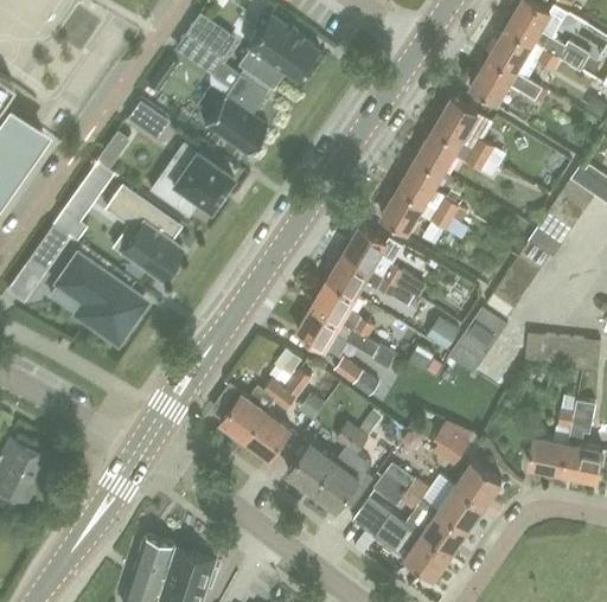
[(545,51),(560,59),(580,71),(589,55),(568,42),(566,47),(551,39),(567,13),(553,5),(549,12),(528,0),(519,0),(505,26),(532,43),(545,51)]
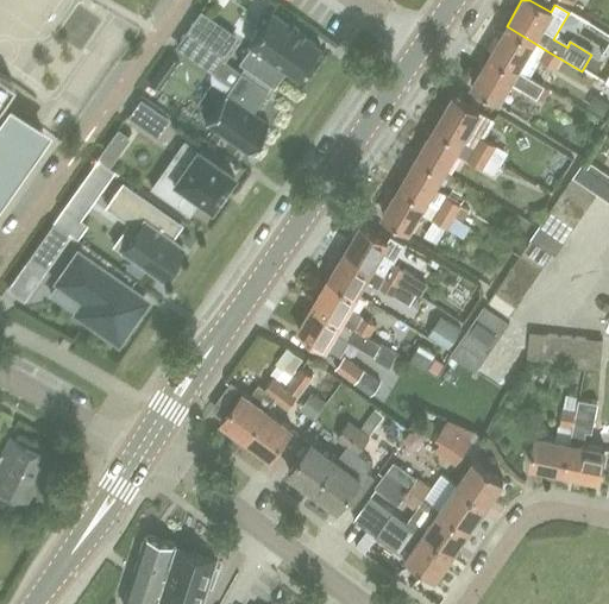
[(284,75),(297,85),(321,51),(270,16),(246,48),(249,50),(238,67),(272,92),(284,75)]
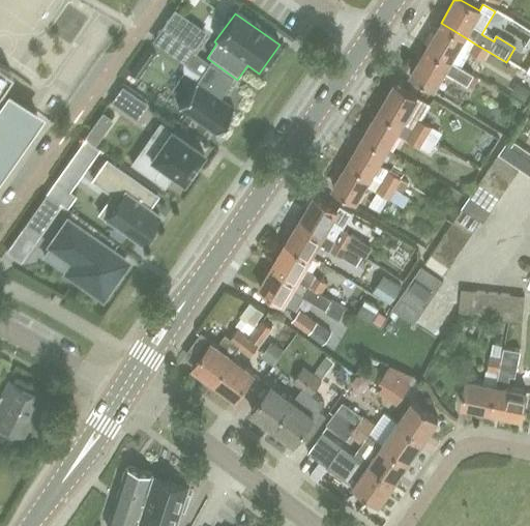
[(441,23),(425,49),(449,63),(465,37),(441,23)]
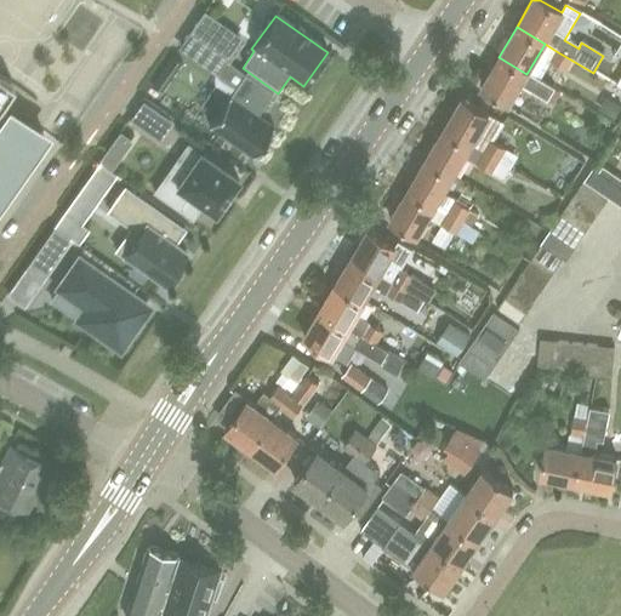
[(241,47),(220,32),(208,50),(229,64),(241,47)]
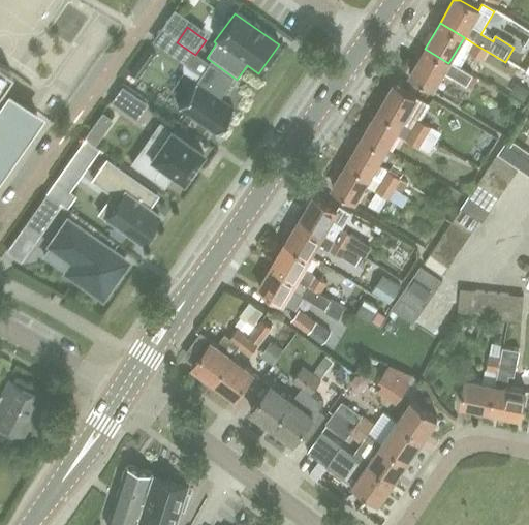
[(167,56),(183,66),(191,54),(194,56),(195,55),(177,42),(167,56)]
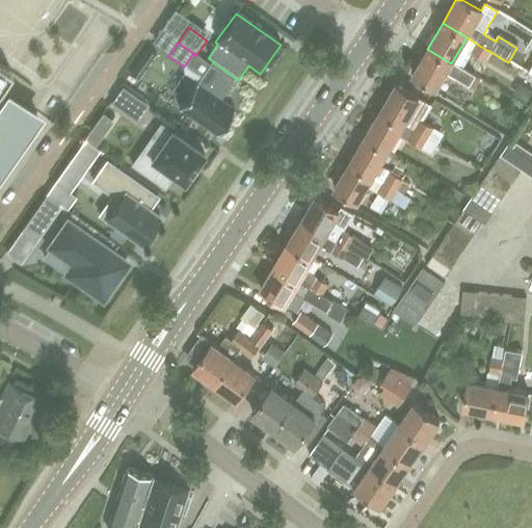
[(490,52),(478,45),(472,55),(484,62),(490,52)]
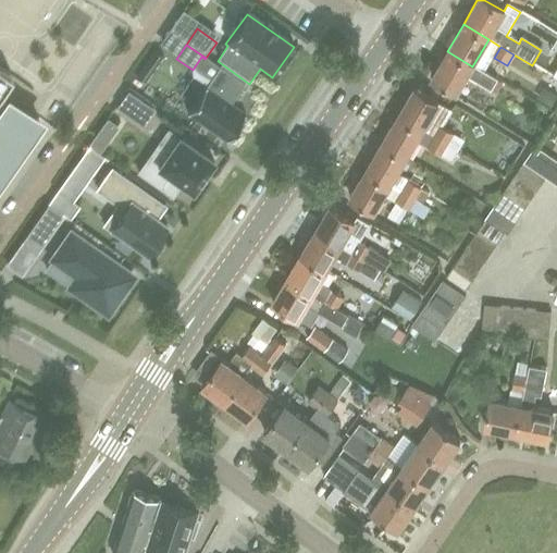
[(498,81),(472,66),(447,51),(432,78),(457,94),(466,77),(492,93),(498,81)]
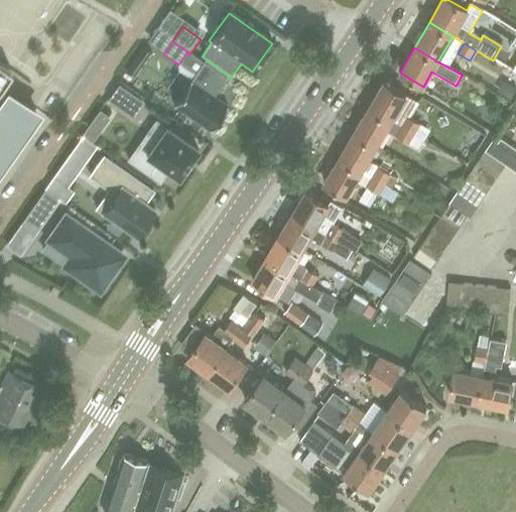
[(143,49),(126,74),(134,79),(151,54),(143,49)]
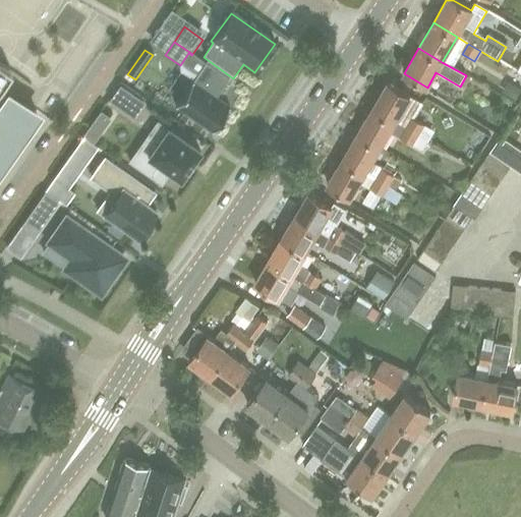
[(174,108),(212,133),(229,109),(216,99),(228,80),(206,64),(192,82),(191,82),(174,108)]
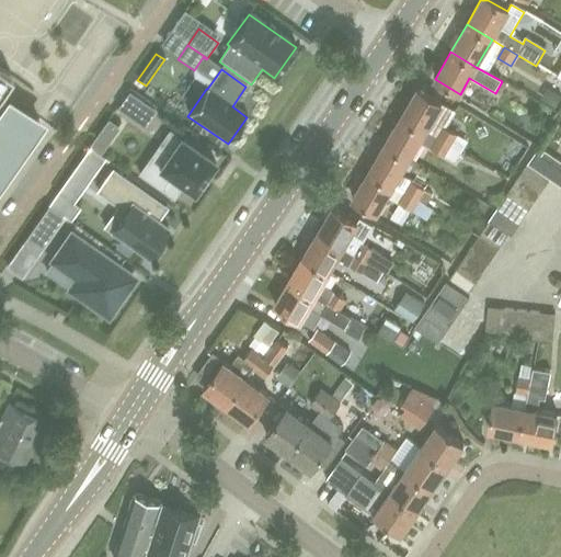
[(0,177),(38,122),(9,101),(8,103),(0,98),(0,97),(12,80),(0,71),(0,177)]
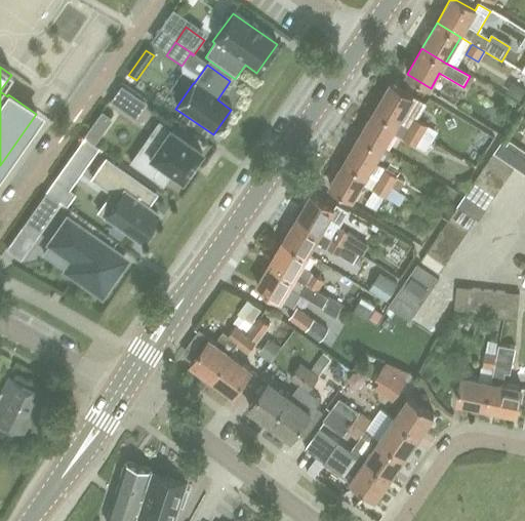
[(398,123),(413,97),(390,83),(374,109),(398,123)]
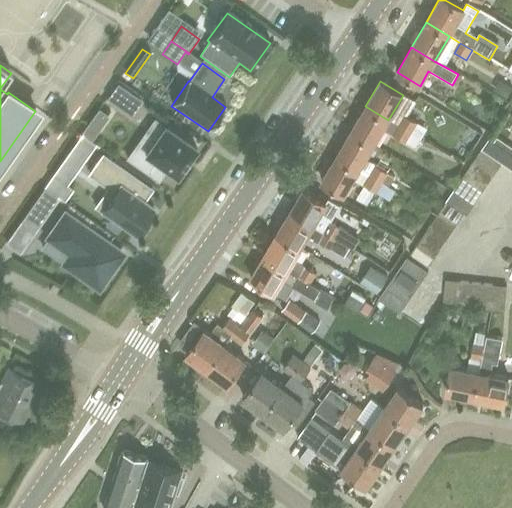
[(350,132),(373,145),(388,120),(365,106),(350,132)]
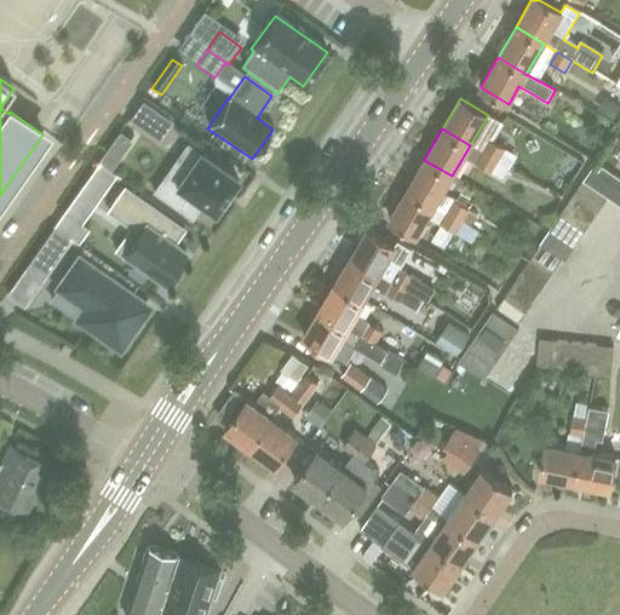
[(483,155),(498,164),(505,151),(491,143),(483,155)]
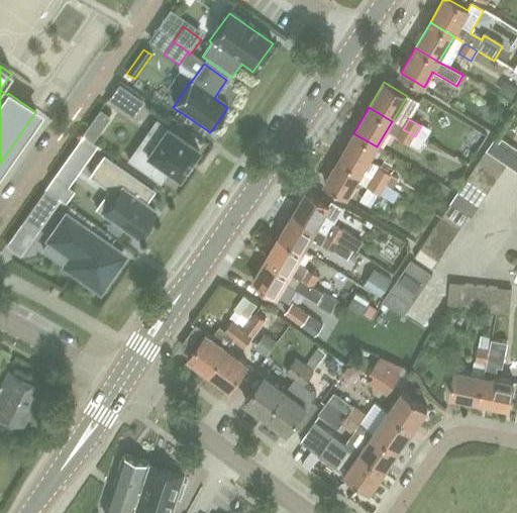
[(397,139),(409,146),(415,136),(403,129),(397,139)]
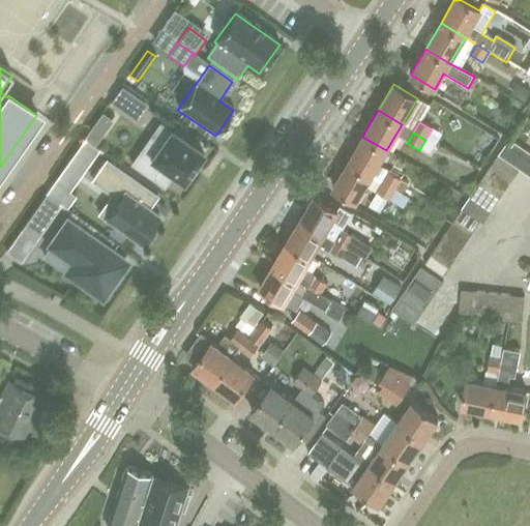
[(165,173),(181,185),(202,157),(169,135),(156,152),(146,145),(129,169),(155,186),(165,173)]
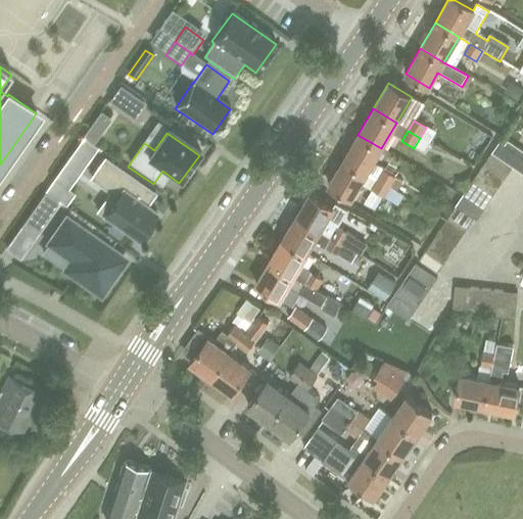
[(381,148),(358,135),(342,160),(366,174),(381,148)]
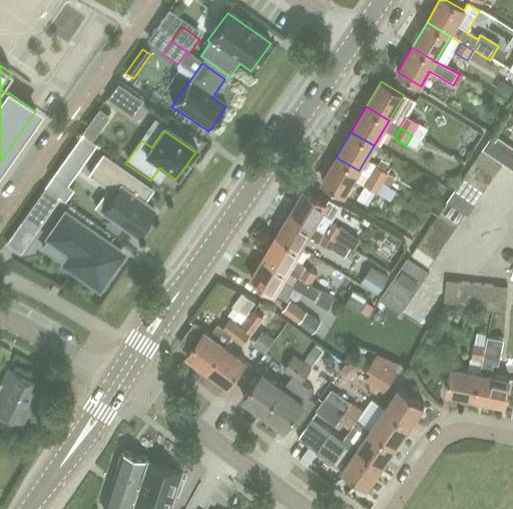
[(81,136),(69,153),(82,162),(94,146),(81,136)]
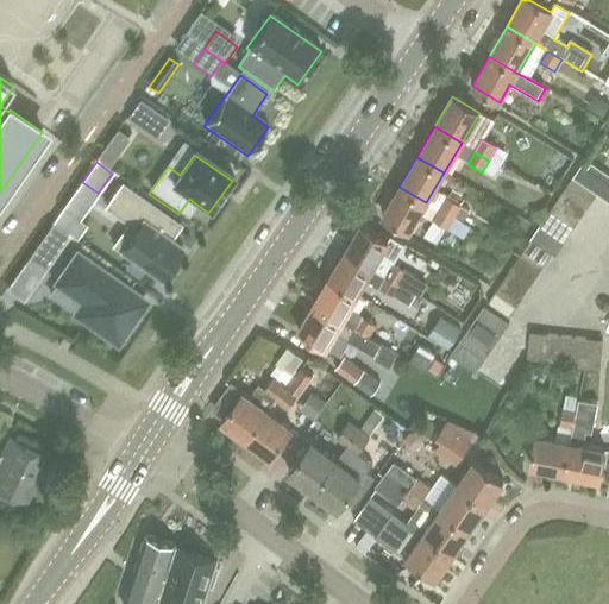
[(582,168),(573,180),(572,182),(596,197),(606,183),(582,168)]
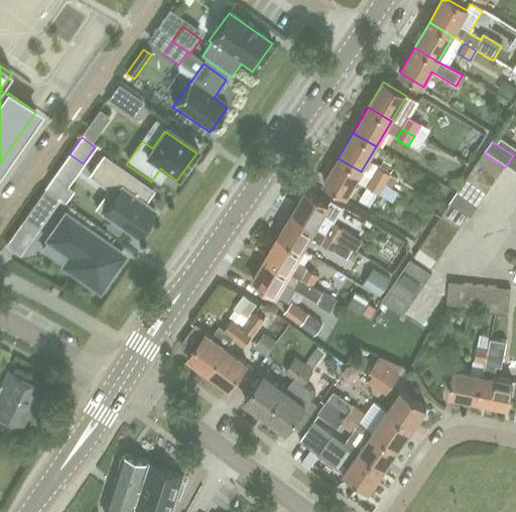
[(505,167),(485,154),(478,164),(498,177),(505,167)]
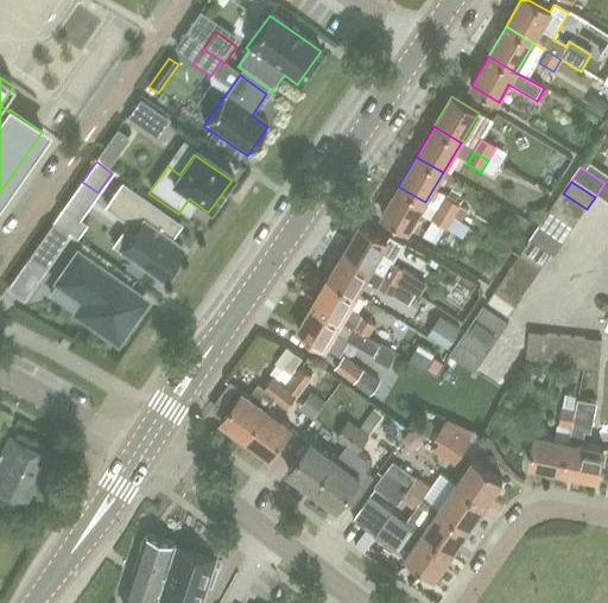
[(111,248),(157,283),(179,251),(168,241),(177,228),(120,186),(103,210),(127,227),(111,248)]
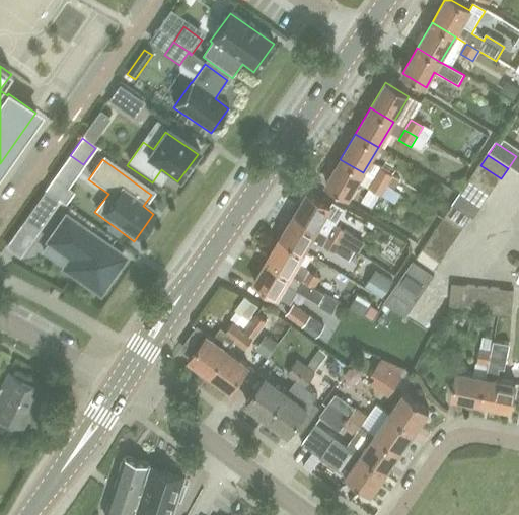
[(363,172),(340,159),(324,185),(348,199),(363,172)]
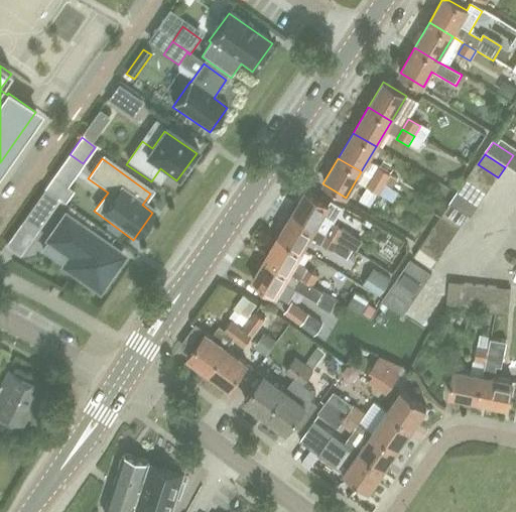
[(498,177),(478,164),(471,174),(491,187),(498,177)]
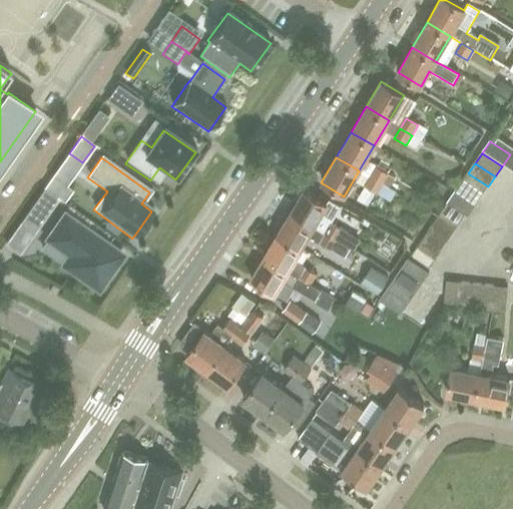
[(370,179),(382,186),(389,175),(377,168),(370,179)]
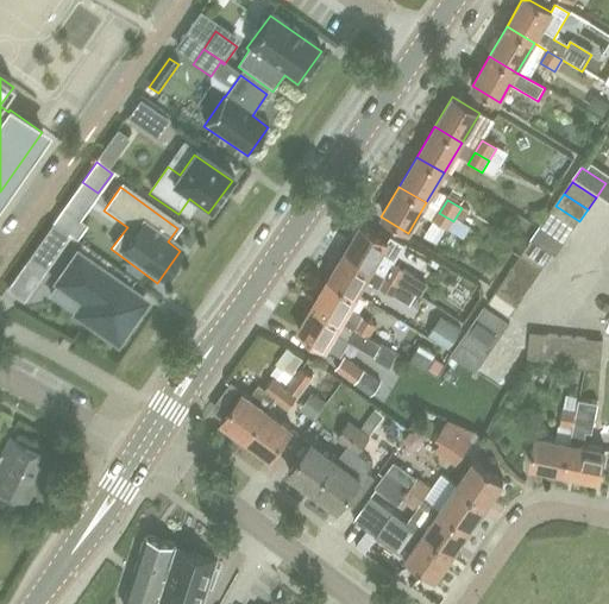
[(547,216),(571,233),(579,221),(556,206),(547,216)]
